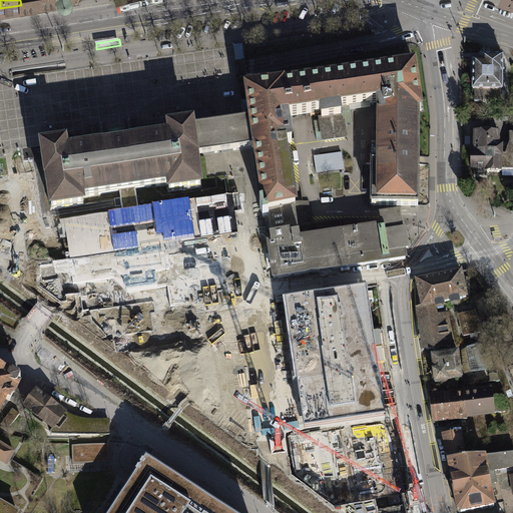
[(237,45),(233,46),(235,61),(245,59),(243,44),(237,45)]
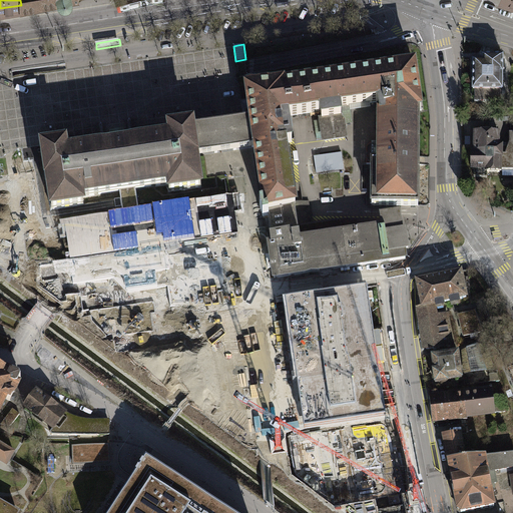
[(473,93),(473,102),(503,102),(504,93),(502,90),(502,59),(481,59),(481,64),(471,64),(471,93),(473,93)]
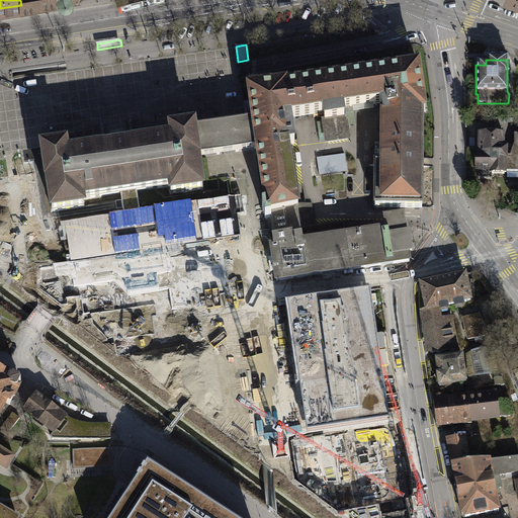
[(382,103),(424,97),(419,66),(286,85),(286,84),(248,90),(250,101),(253,120),(255,135),(257,149),(266,205),(262,206),(263,213),(265,213),(266,220),(271,219),(275,245),(272,246),(273,253),(277,281),(347,270),(342,236),(384,230),(383,223),(345,223),(316,228),(300,230),(298,214),(297,208),(298,208),(298,205),(289,145),(294,144),(291,117),(324,112),(326,122),(326,125),(328,141),(328,142),(348,140),(346,122),(345,118),(343,109),(352,108),(382,103)]
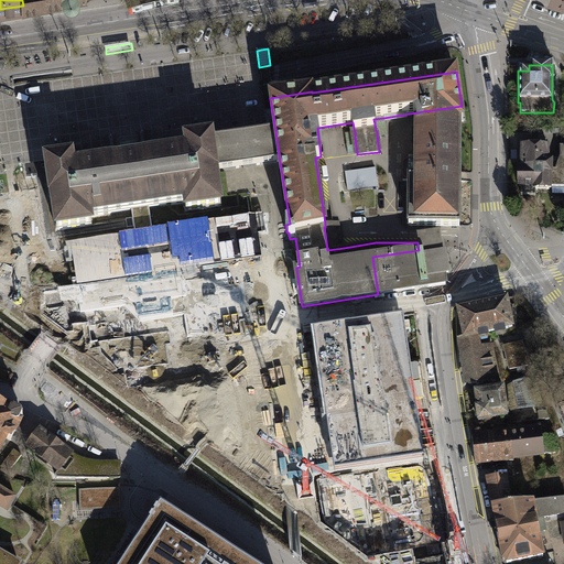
[(416,226),(461,226),(461,122),(464,121),(462,106),(416,112),(419,126),(416,127),(416,158),(416,181),(410,181),(410,226),(416,226)]
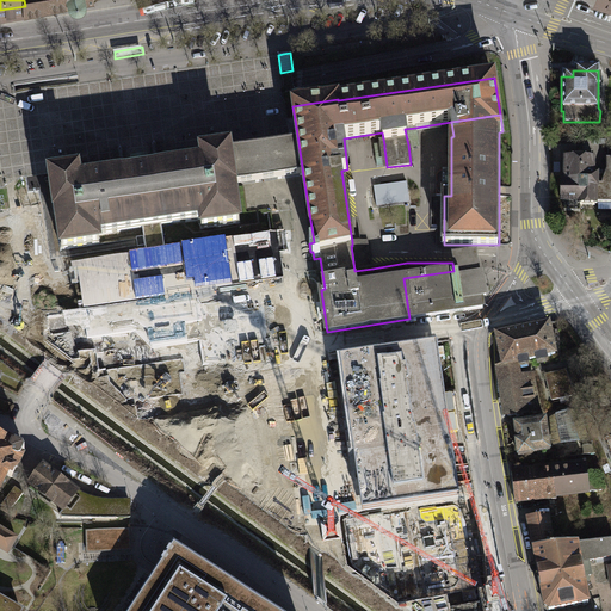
[(418,143),(415,128),(405,129),(407,140),(408,144),(418,143)]
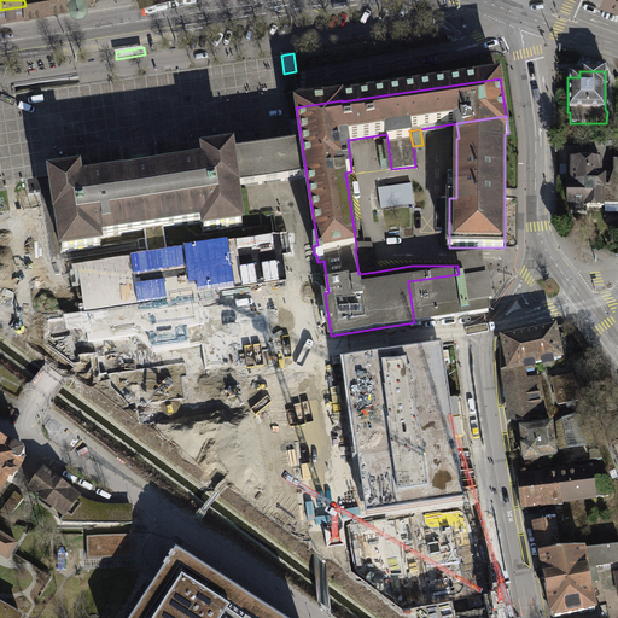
[(269,149),(234,153),(239,188),(248,187),(269,184),(274,182),(284,181),(307,178),(304,161),(302,144),(278,147),(269,149)]
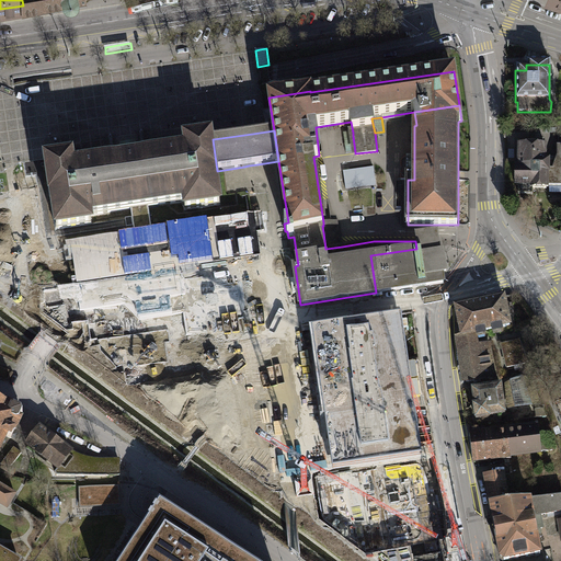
[(353,136),(353,133),(344,134),(346,153),(355,152),(353,136)]
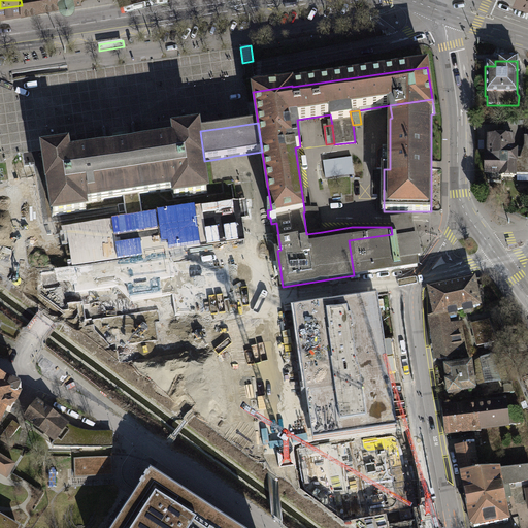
[(68,146),(41,150),(46,185),(47,185),(53,217),(87,211),(86,203),(98,201),(124,197),(139,195),(160,192),(161,192),(172,191),(173,198),(208,194),(203,161),(204,161),(200,131),(199,127),(173,131),(174,140),(138,145),(122,147),(105,150),(69,155),(68,146)]
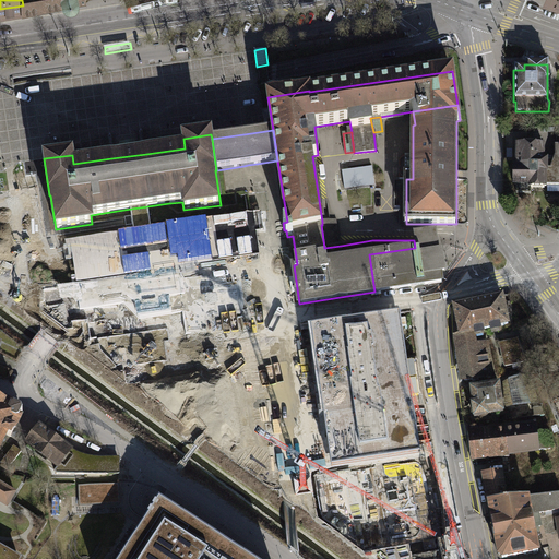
[(548,144),(518,143),(516,162),(512,162),(511,186),(516,186),(516,201),(536,201),(537,193),(548,193),(548,178),(551,178),(551,159),(548,159),(548,144)]
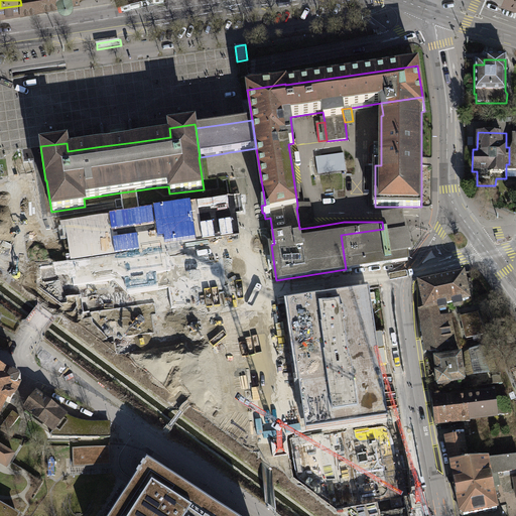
[(103,144),(103,146),(119,144),(135,142),(135,139),(125,140),(124,134),(112,136),(112,142),(103,144)]
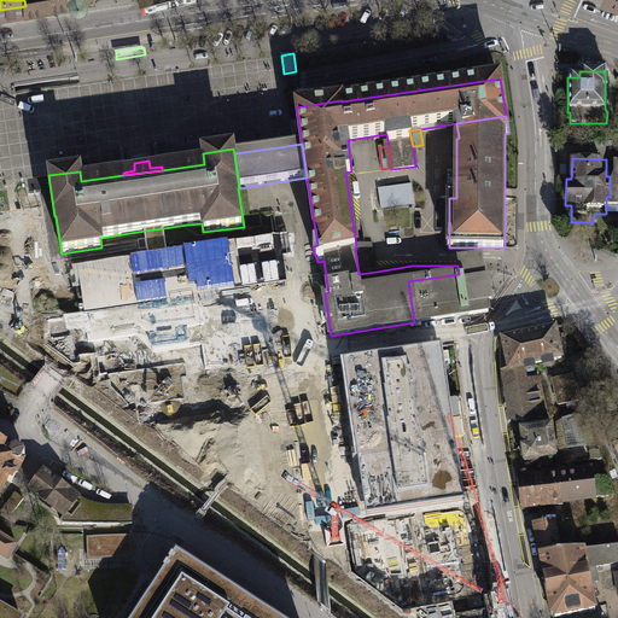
[(606,197),(606,214),(617,213),(617,163),(616,164),(616,175),(610,197),(606,197)]
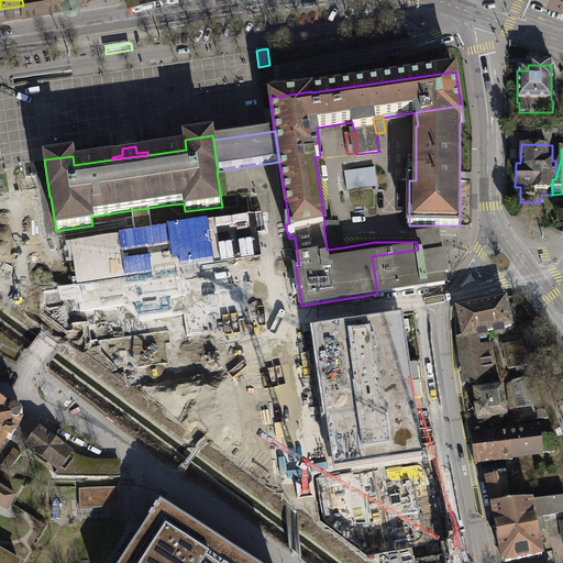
[(340,221),(324,223),(324,227),(323,227),(324,233),(327,250),(343,247),(340,221)]
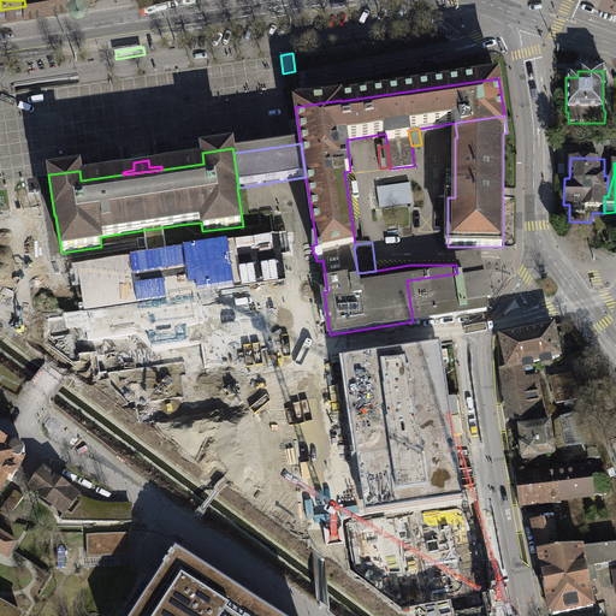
[(487,311),(481,270),(479,270),(478,262),(461,265),(456,265),(457,273),(407,280),(413,321),(487,311)]
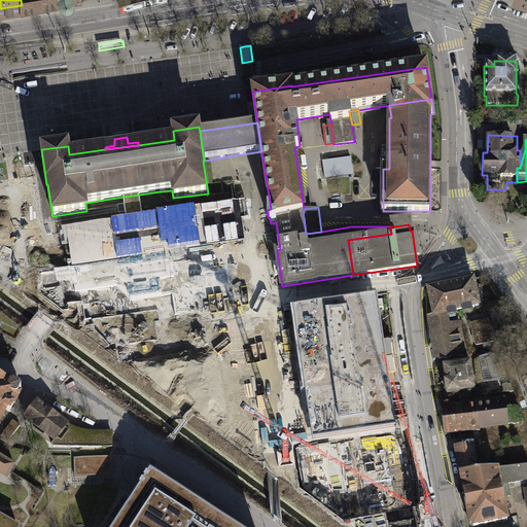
[(0,243),(4,246),(11,237),(0,229),(0,243)]
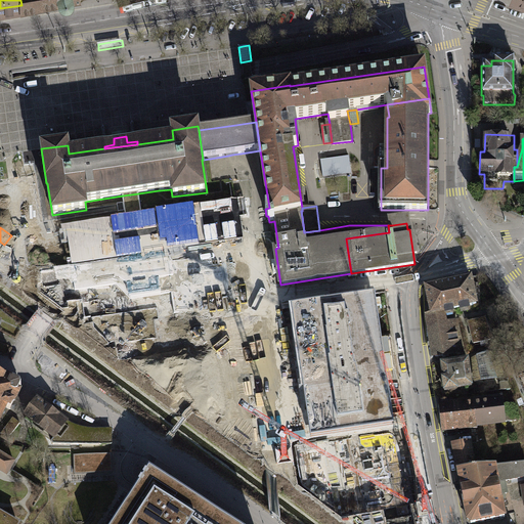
[(224,290),(230,290),(229,266),(222,266),(224,290)]
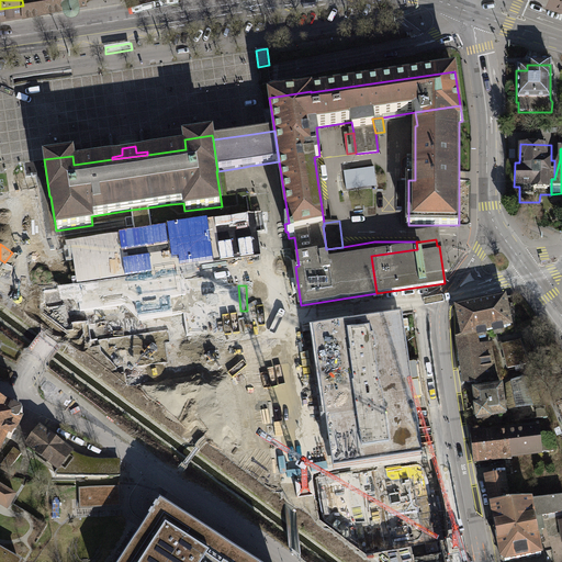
[(515,296),(456,308),(461,337),(479,334),(513,327),(512,318),(516,317),(515,296)]
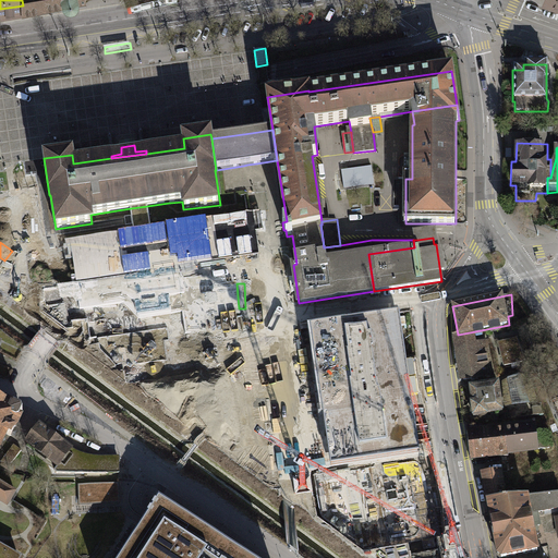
[(314,324),(331,466),(368,462),(370,466),(380,465),(380,472),(401,470),(399,456),(421,452),(403,313),(314,324)]
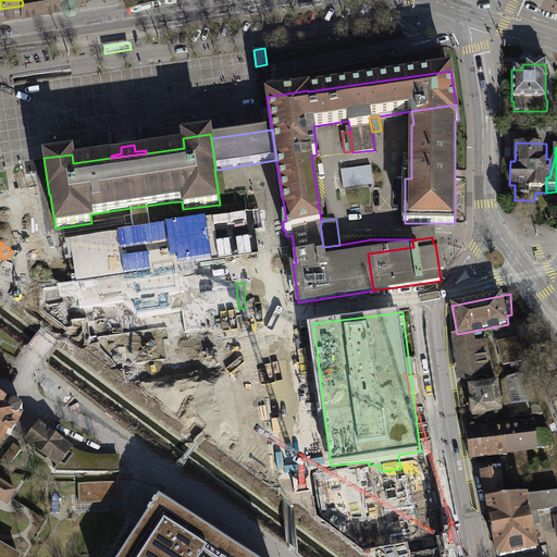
[(251,326),(165,336),(170,373),(256,363),(251,326)]
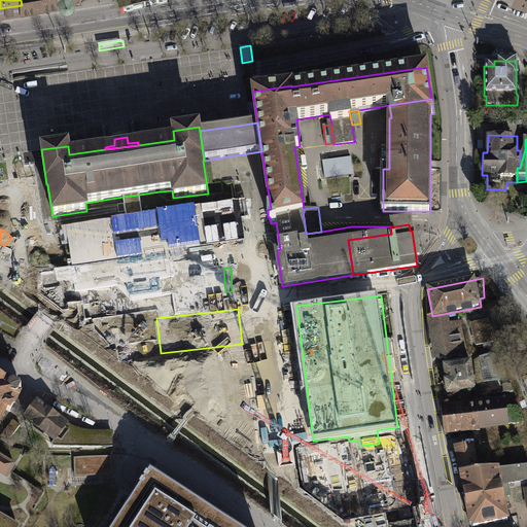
[(432,316),(428,317),(430,328),(451,325),(449,313),(432,316)]
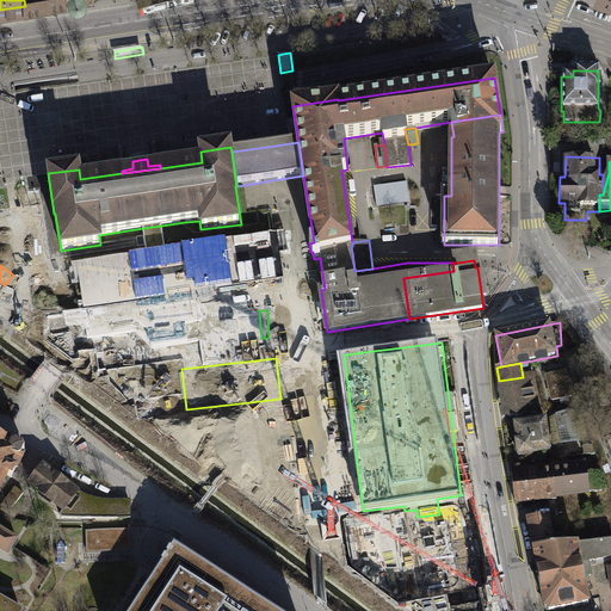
[(568,371),(548,374),(551,402),(578,399),(568,371)]
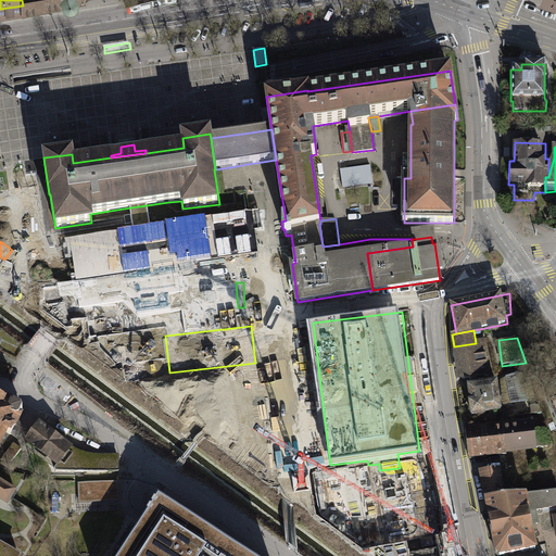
[(458,380),(492,376),(488,341),(476,343),(454,346),(458,380)]
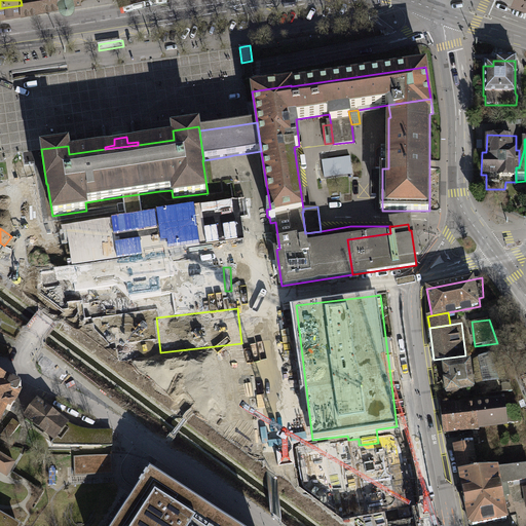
[(472,360),(443,364),(446,392),(475,389),(472,360)]
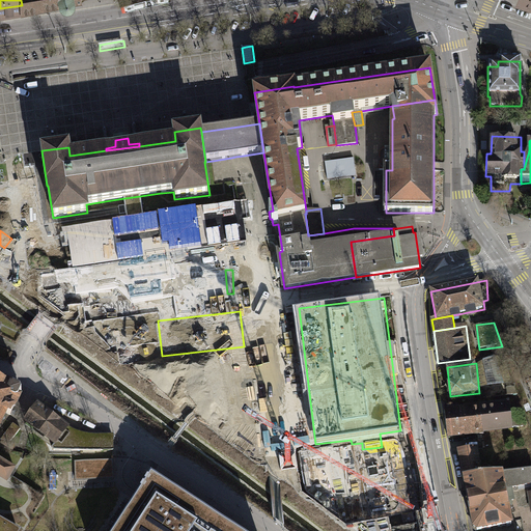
[(500,363),(479,365),(482,389),(509,385),(500,363)]
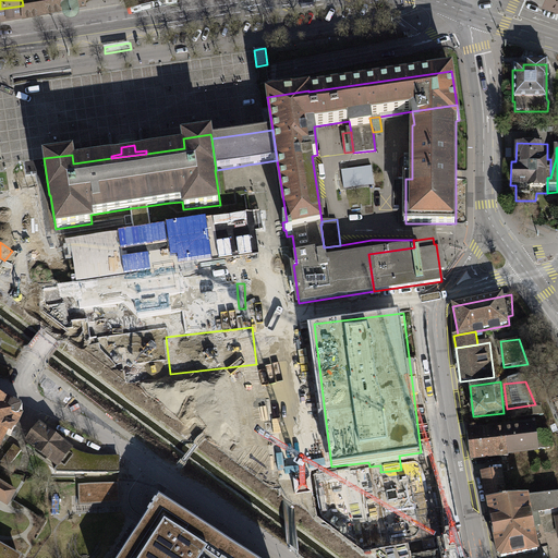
[(10,405),(0,400),(0,447),(5,434),(11,436),(23,412),(22,409),(11,403),(10,405)]
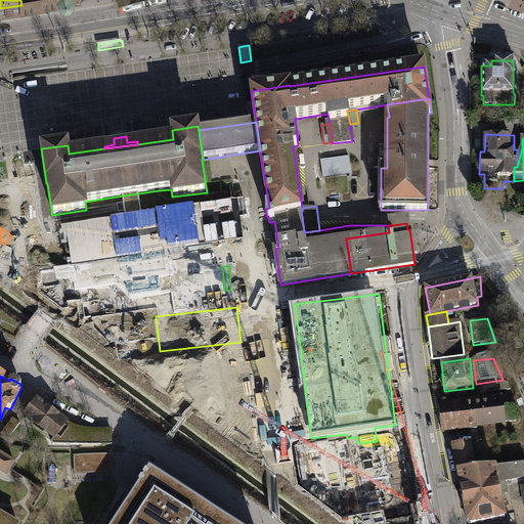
[(476,428),(519,423),(513,404),(504,405),(503,398),(473,401),(476,428)]
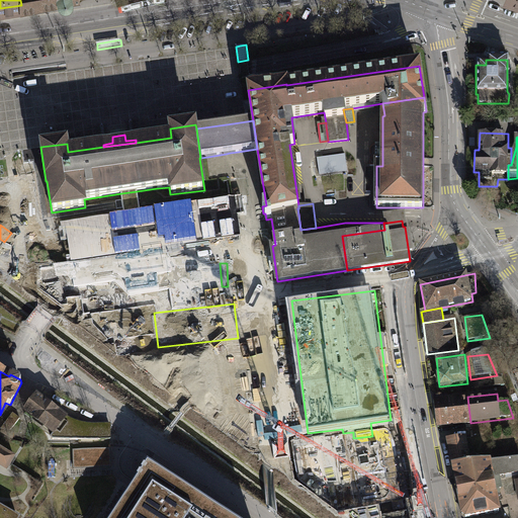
[(54,432),(55,433),(66,418),(36,397),(25,412),(54,432)]
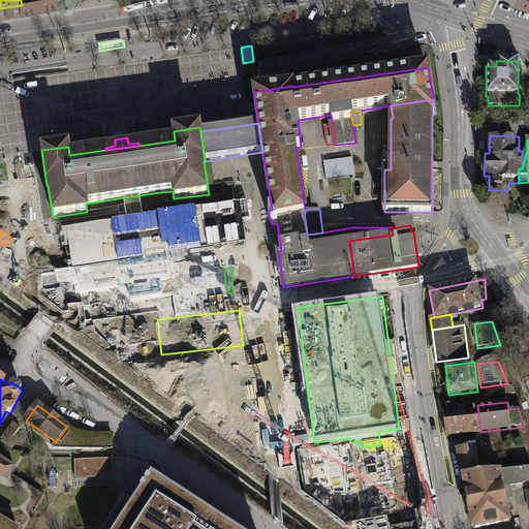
[(447,436),(480,432),(477,405),(444,409),(447,436)]
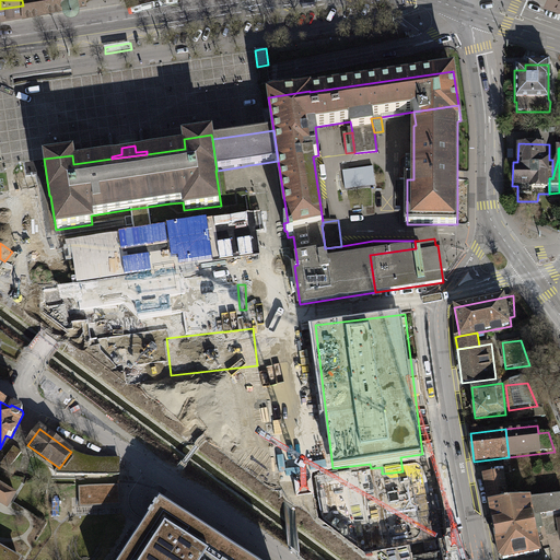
[(14,446),(2,463),(2,464),(11,466),(22,452),(14,446)]
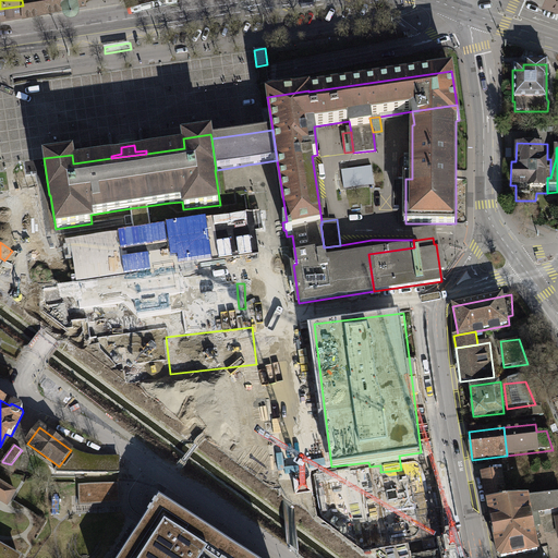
[(57,472),(57,473),(119,473),(119,459),(96,459),(82,456),(71,450),(59,466),(58,465),(55,470),(57,472)]
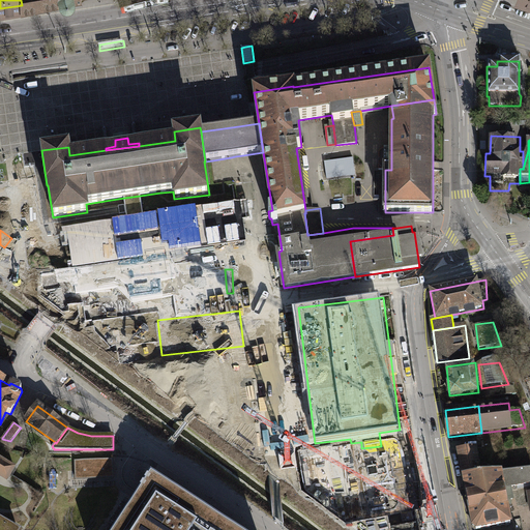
[(459,450),(462,473),(488,471),(484,447),(459,450)]
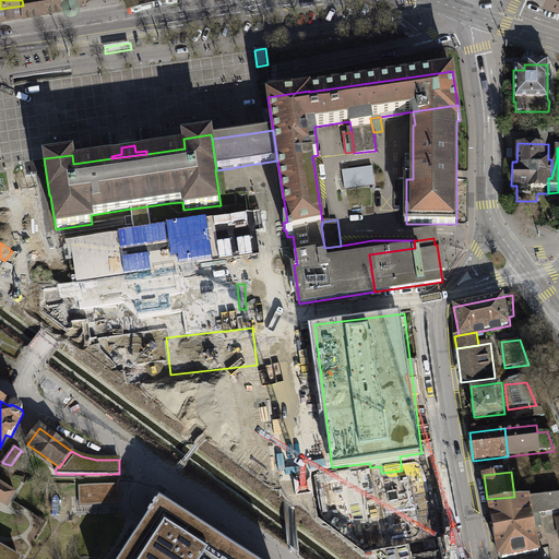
[(0,501),(8,506),(15,492),(0,484),(0,501)]
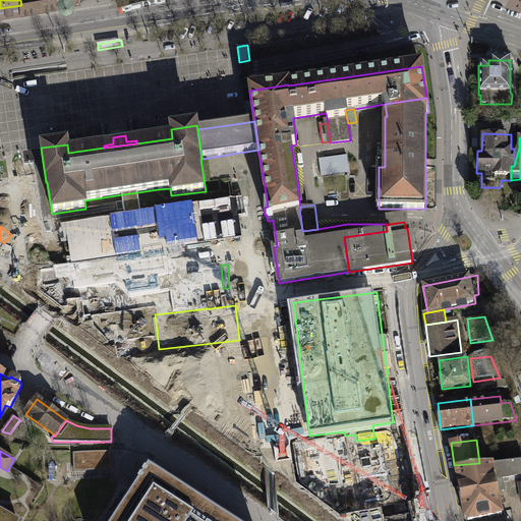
[(112,452),(73,453),(73,472),(112,471),(112,452)]
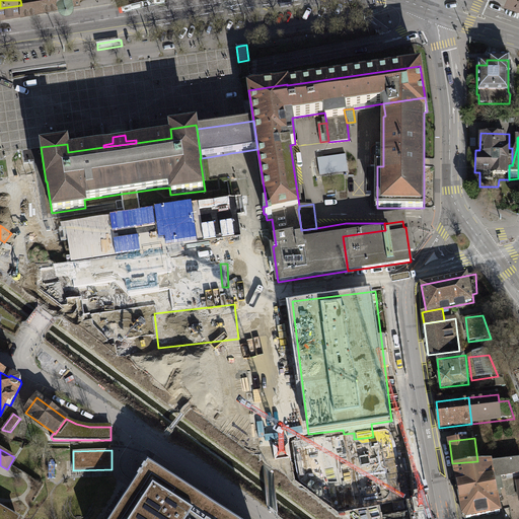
[(461,514),(466,518),(502,511),(496,476),(518,471),(518,455),(477,461),(452,463),(461,514)]
